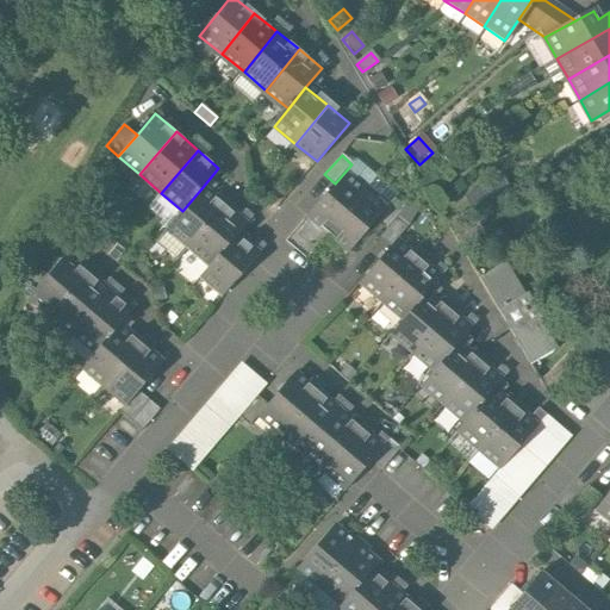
[(312,217),(330,234),(367,193),(348,176),(312,217)]
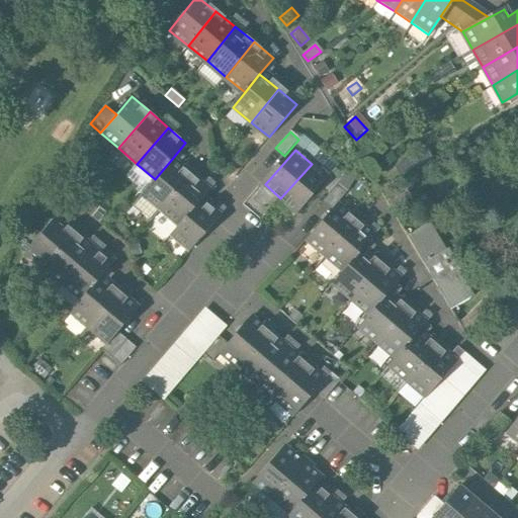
[(432,161),(426,151),(395,169),(400,179),(432,161)]
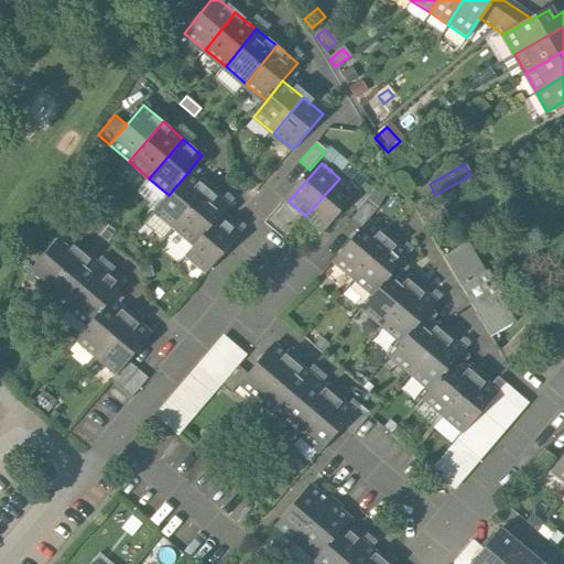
[(153,213),(174,230),(207,191),(187,173),(169,195),(153,213)]
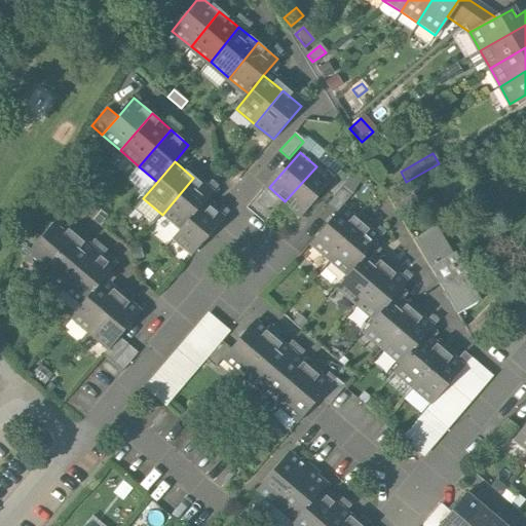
[(333,181),(316,166),(285,201),(301,216),(325,190),(333,181)]
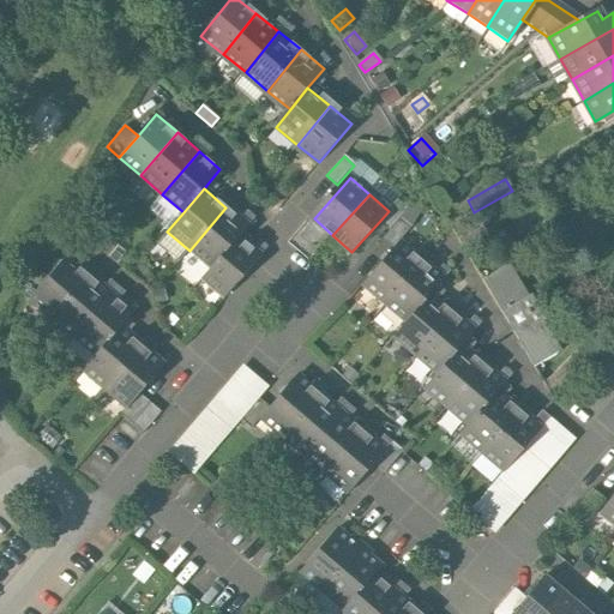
[(398,200),(389,211),(379,222),(390,232),(383,239),(392,247),(422,214),(411,204),(408,208),(398,200)]
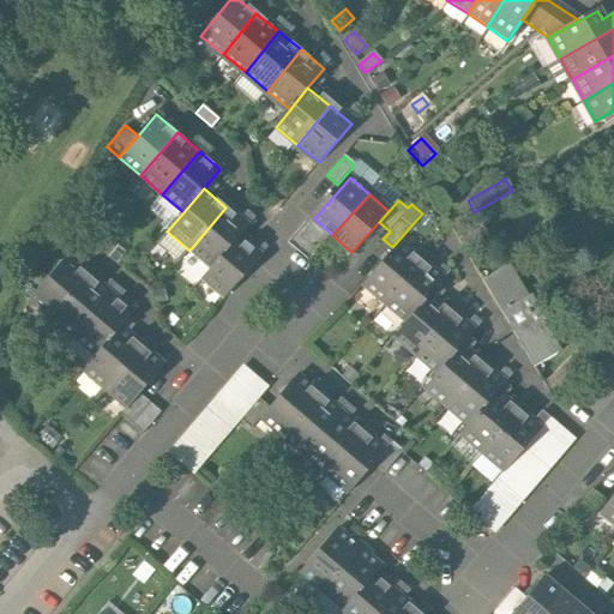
[(248,227),(226,208),(190,251),(212,270),(239,238),(248,227)]
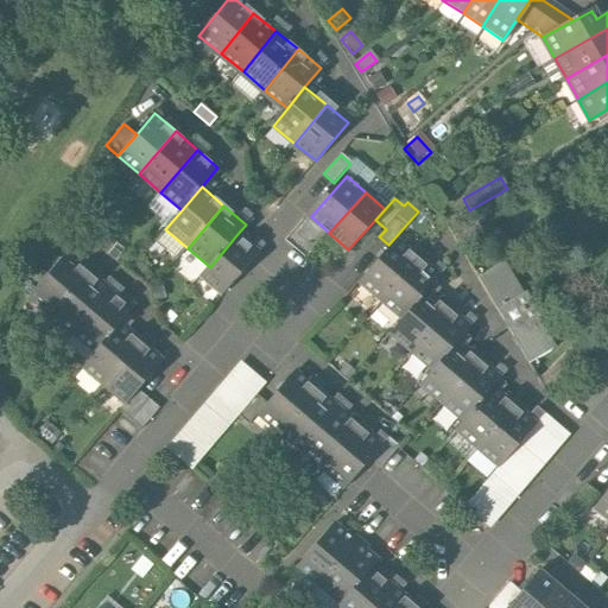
[(201,278),(222,296),(258,253),(236,235),(210,267),(201,278)]
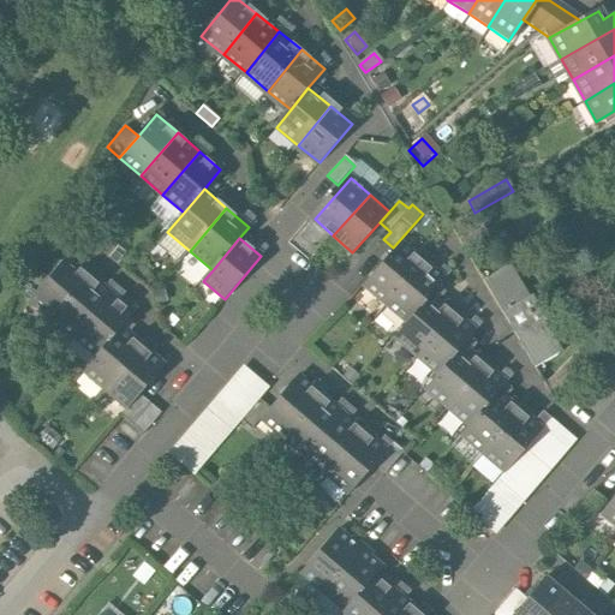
[(364,286),(386,304),(422,262),(400,244),(364,286)]
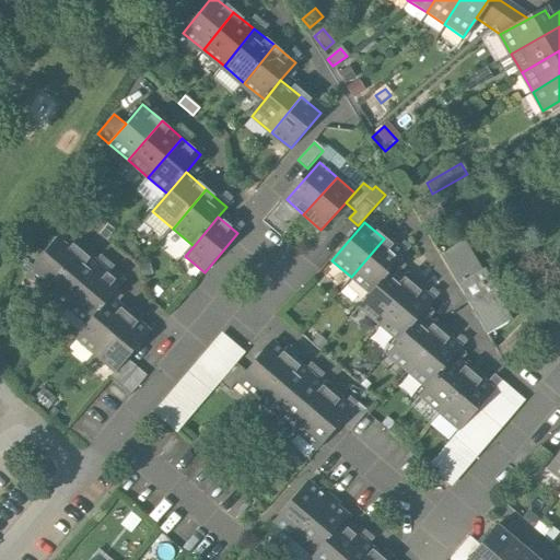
[(103,232),(108,237),(116,229),(111,223),(103,232)]
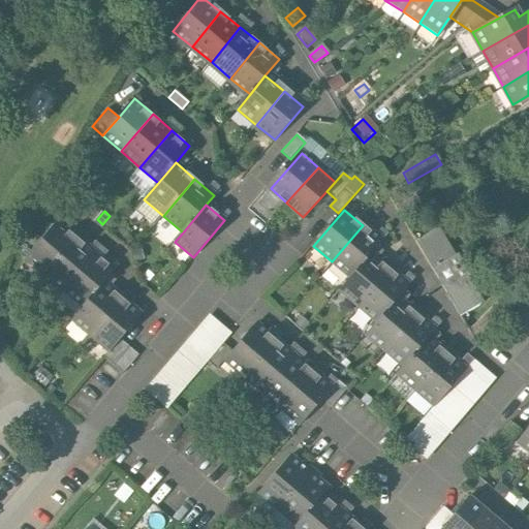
[(27,258),(45,274),(78,237),(59,221),(42,241),(27,258)]
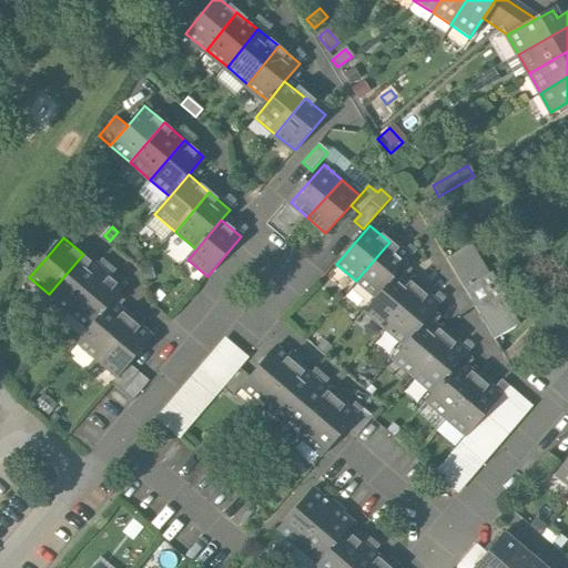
[(476,240),(448,256),(495,338),(523,323),(476,240)]
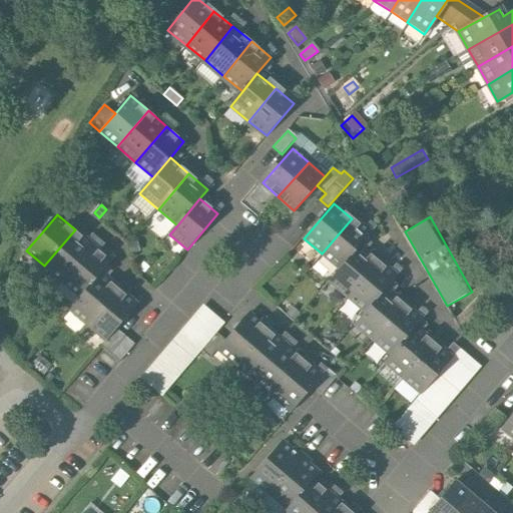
[(370,234),(352,218),(322,253),(340,270),(361,245),(370,234)]
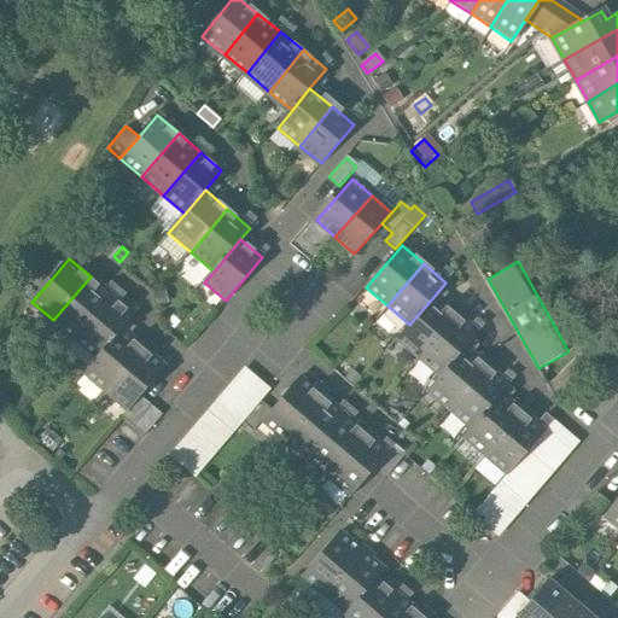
[(140,268),(134,277),(140,281),(147,274),(140,268)]
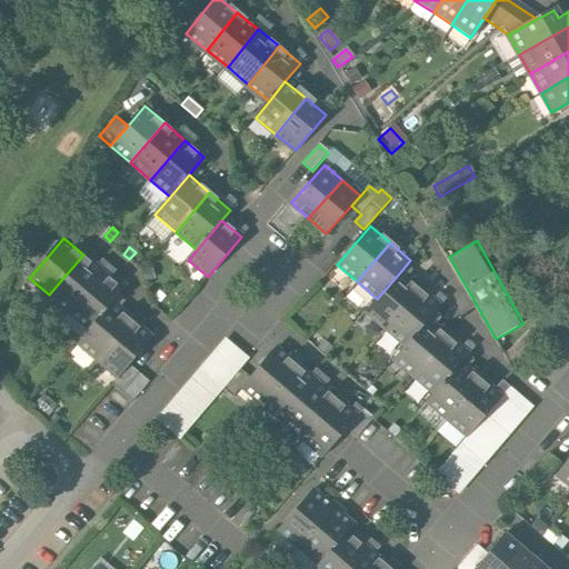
[(18,268),(29,278),(46,259),(35,249),(18,268)]
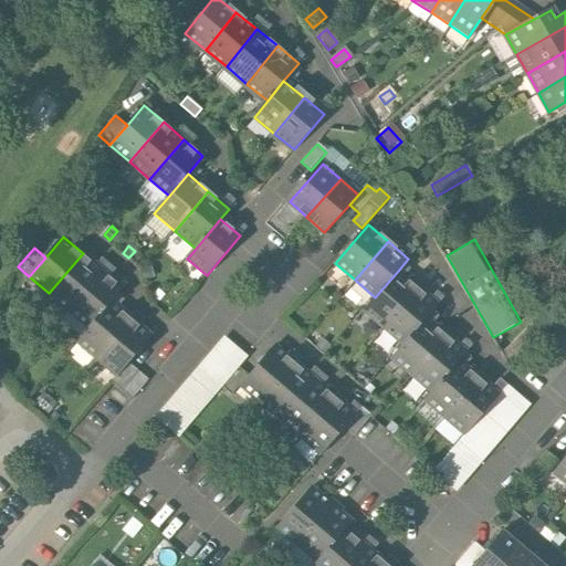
[(49,293),(69,311),(103,271),(83,253),(49,293)]
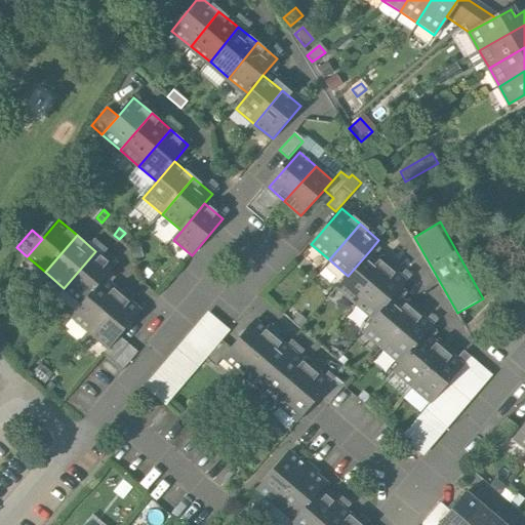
[(139,247),(131,249),(133,258),(142,256),(139,247)]
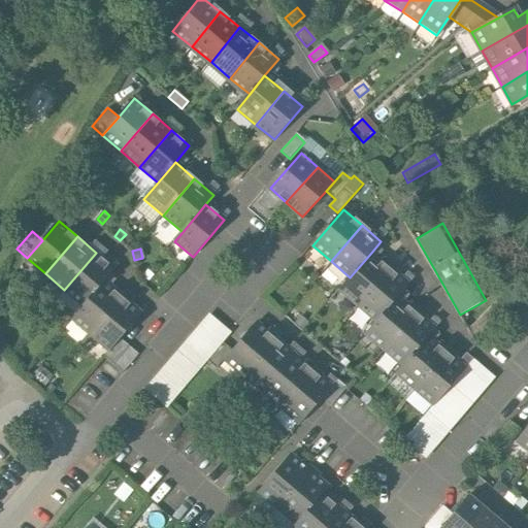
[(114,269),(96,253),(64,290),(83,305),(104,281),(114,269)]
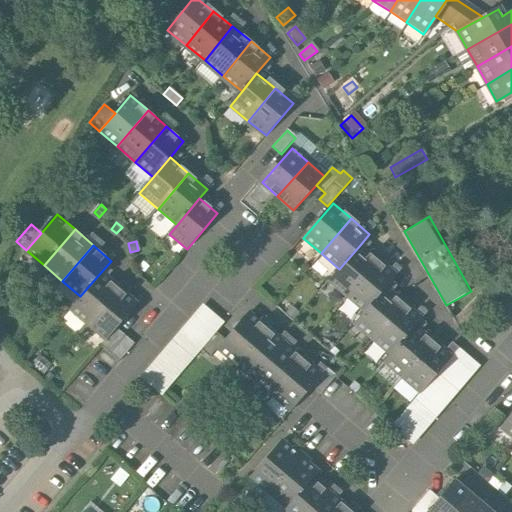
[(329,280),(347,295),(377,260),(360,245),(339,269),(329,280)]
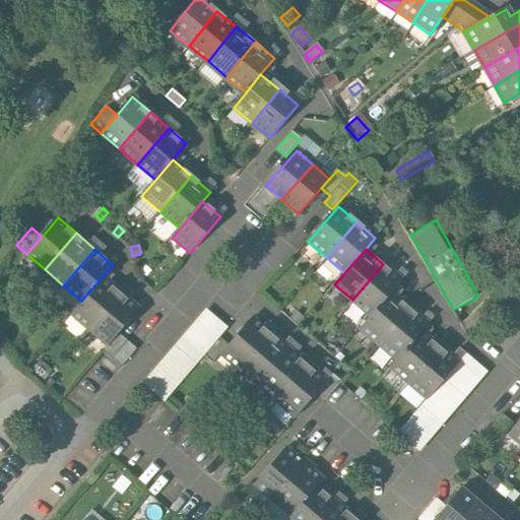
[(401,279),(383,264),(352,300),(371,316),(391,291),(401,279)]
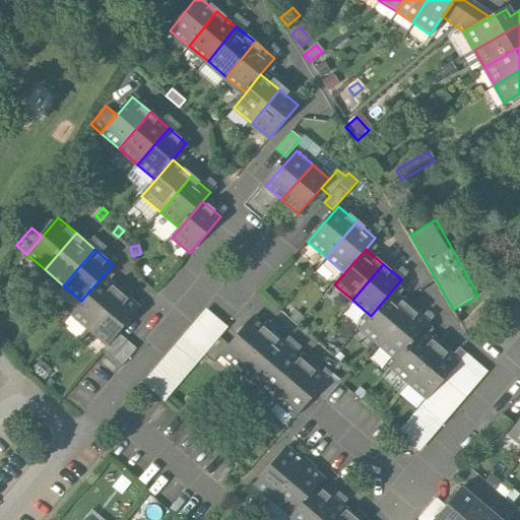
[(72,311),(89,327),(120,291),(103,276),(81,301),(72,311)]
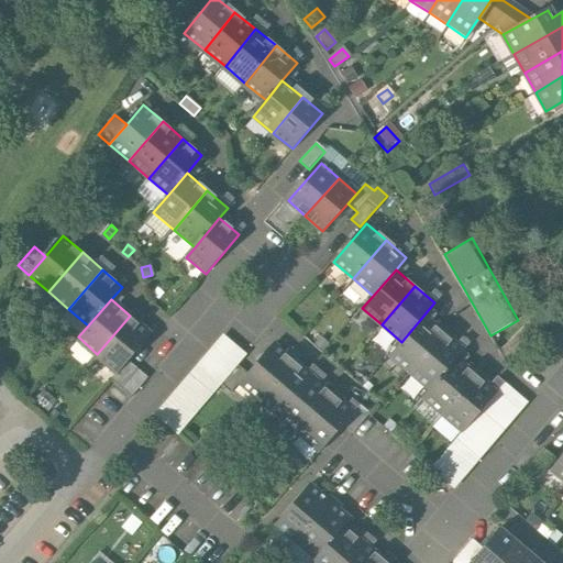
[(150,333),(130,316),(97,354),(117,371),(127,360),(150,333)]
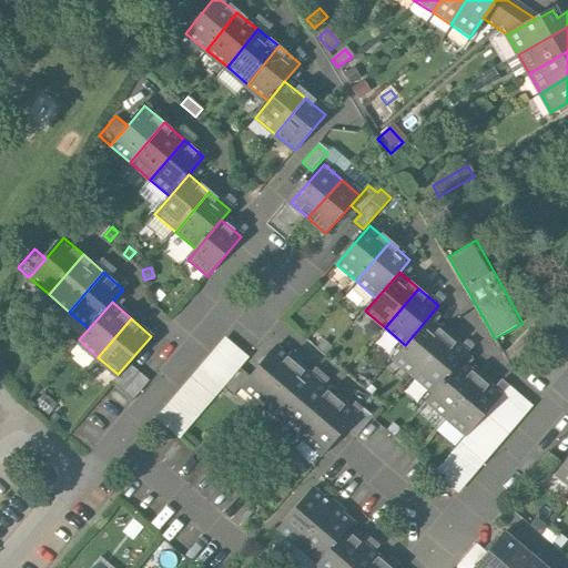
[(394,358),(414,375),(447,336),(427,318),(405,345),(394,358)]
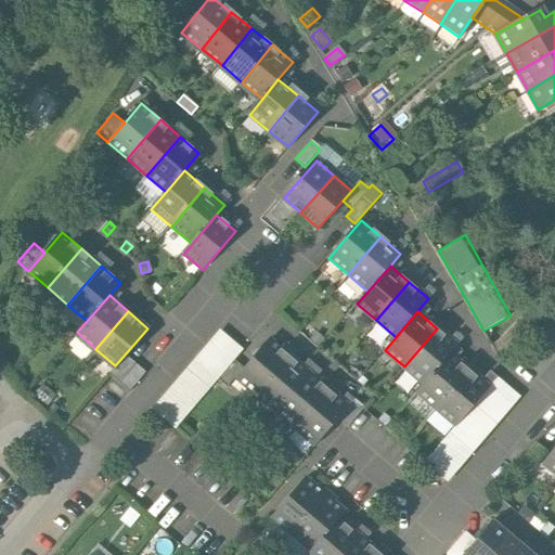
[(456,346),(437,328),(404,366),(424,384),(450,353),(456,346)]
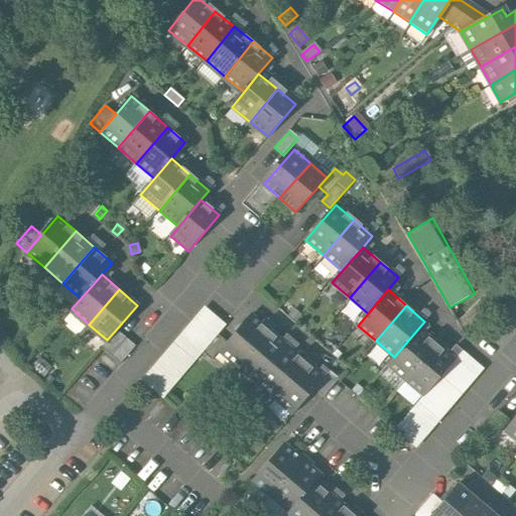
[(164,398),(203,354),(219,335),(227,326),(205,306),(142,379),(164,398)]
